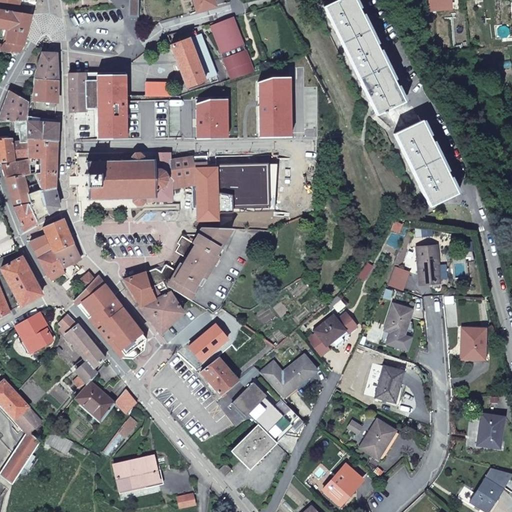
[(191,0),(196,13),(215,7),(212,0),(191,0)]
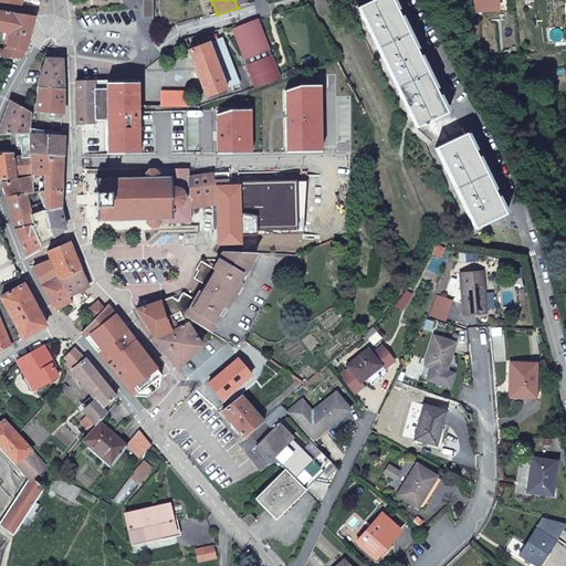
[(373,0),(358,8),(417,127),(447,113),(390,0),(373,0)]
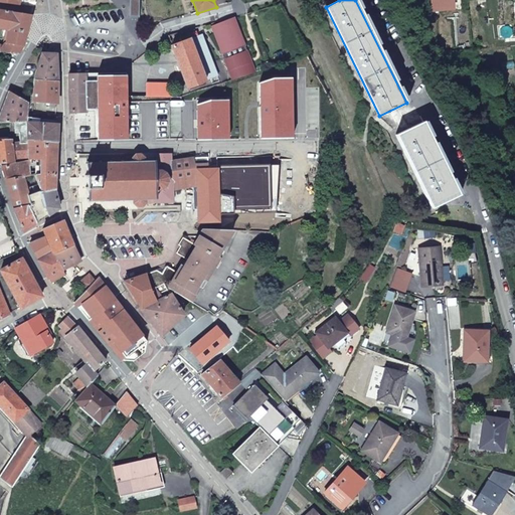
[(453,0),(432,0),(433,11),(444,10),(454,10),(453,0)]
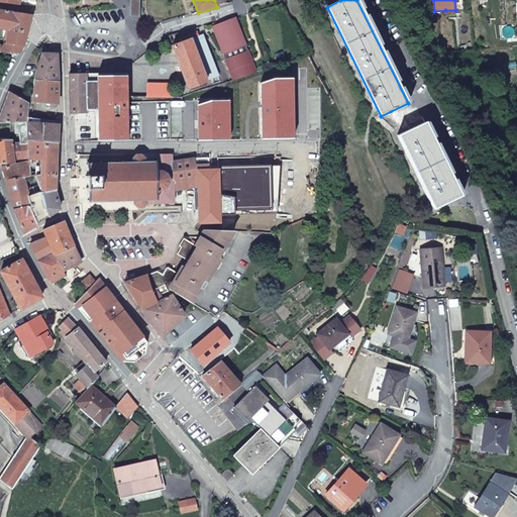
[(0,53),(11,55),(18,56),(23,45),(31,15),(0,9),(0,28),(8,30),(6,43),(2,48),(0,46),(0,53)]
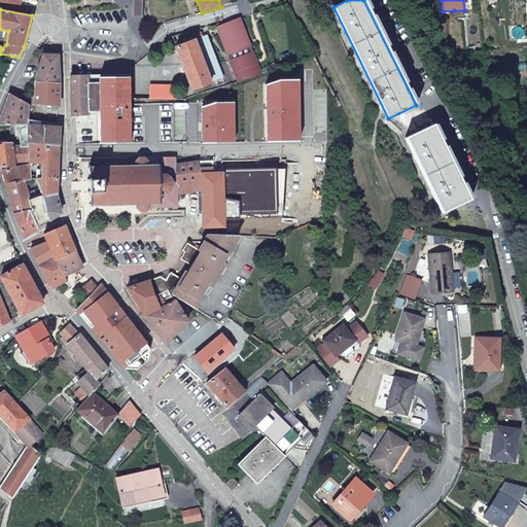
[(217,27),(227,56),(231,55),(233,59),(230,60),(238,81),(261,73),(252,50),(251,51),(239,19),(217,27)]
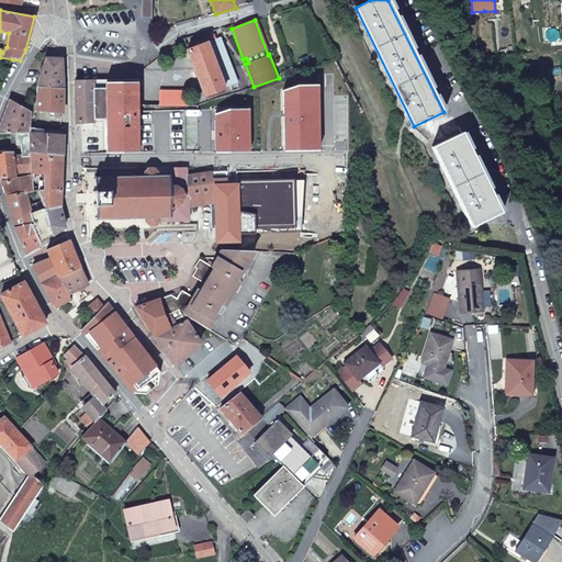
[(237,83),(220,37),(188,49),(205,96),(237,83)]
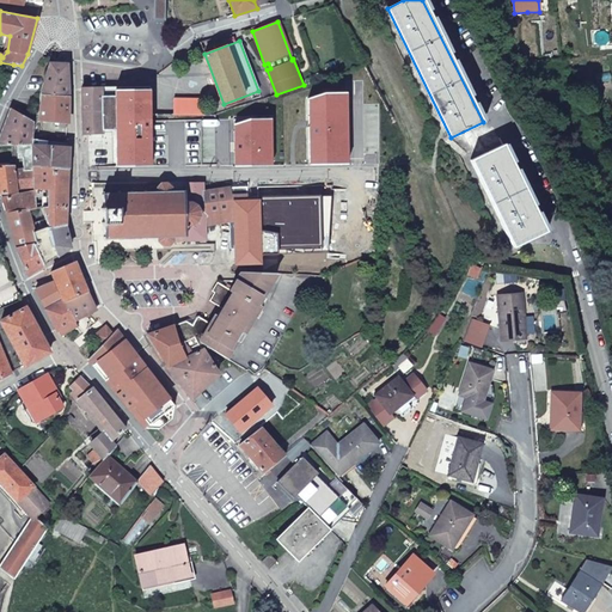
[(41,93),(68,96),(67,65),(49,63),(41,93)]
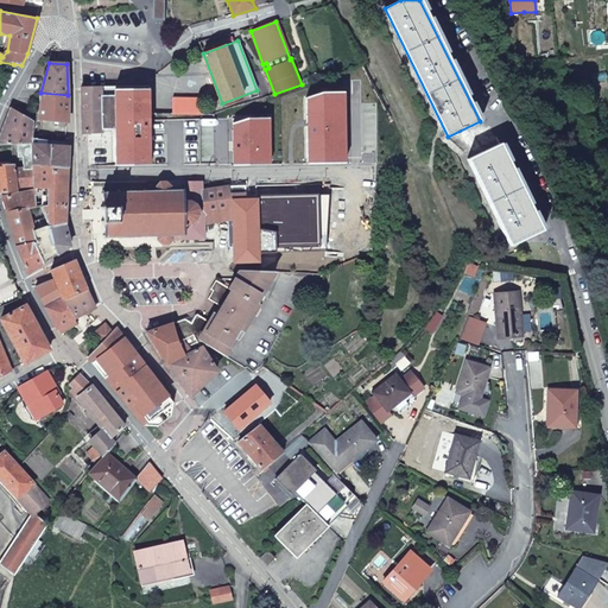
[(101,88),(101,130),(114,130),(115,166),(150,165),(149,86),(101,88)]
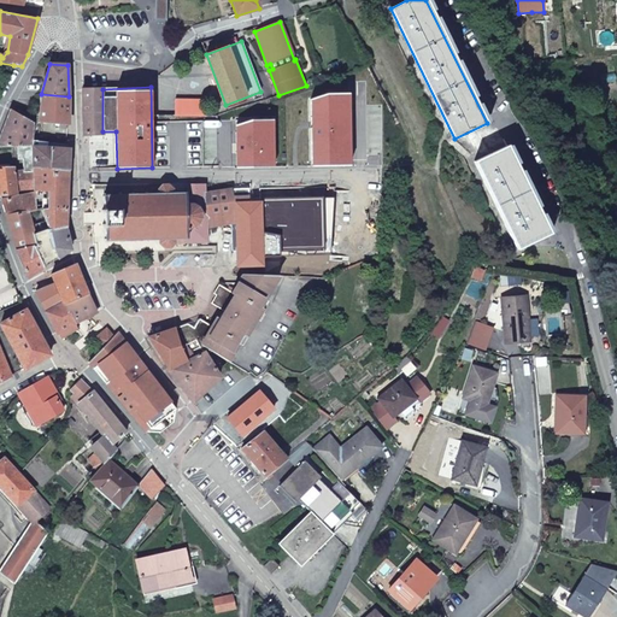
[(103,131),(103,89),(82,89),(83,135),(103,134),(103,131)]
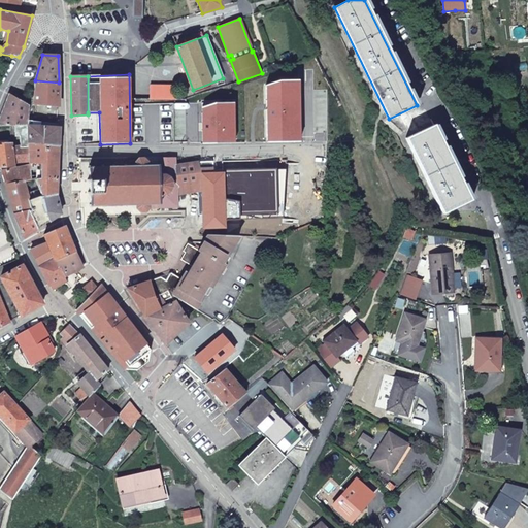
[(58,106),(59,83),(35,80),(32,104),(58,106)]
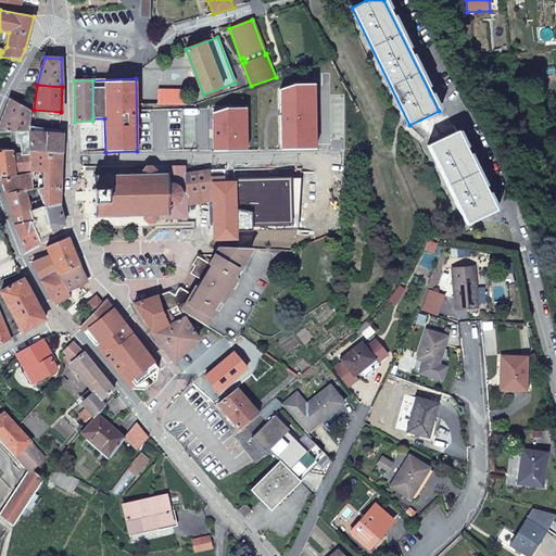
[(158,105),(186,104),(186,92),(158,91),(158,105)]
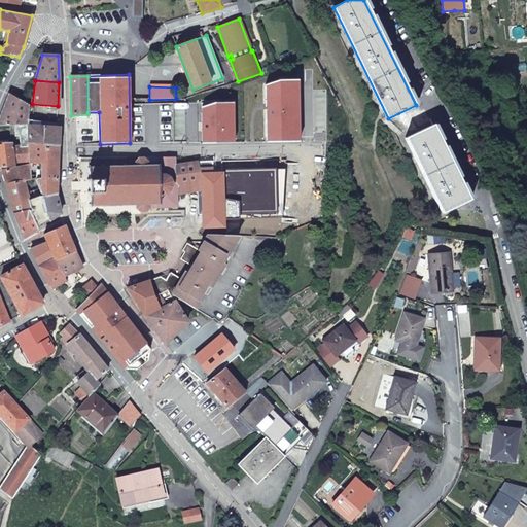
[(0,125),(10,125),(27,125),(28,107),(8,94),(0,116),(0,125)]
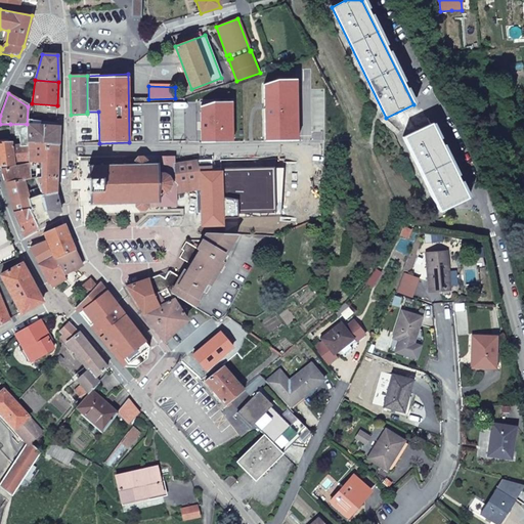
[(46,123),(28,122),(28,123),(29,144),(57,146),(58,127),(46,126),(46,123)]
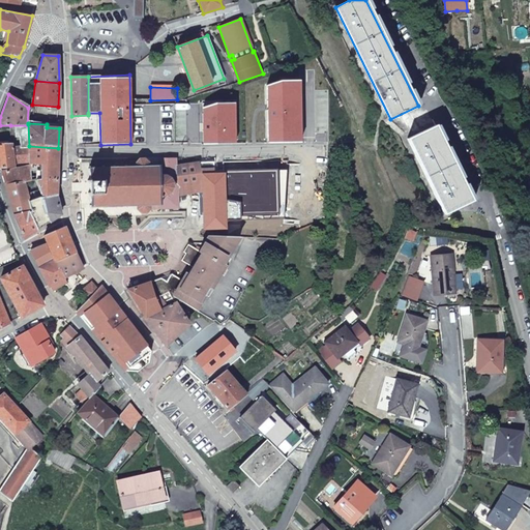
[(29,146),(28,124),(27,125),(10,125),(10,137),(20,137),(20,146),(12,148),(11,144),(0,144),(0,167),(15,166),(15,163),(29,163),(29,146)]
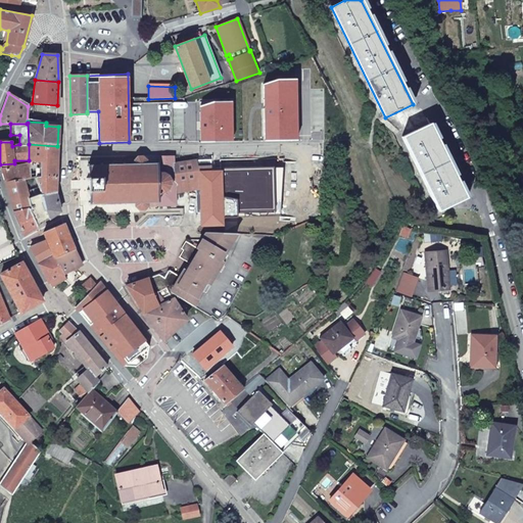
[(430,124),(403,137),(439,211),(466,197),(430,124)]
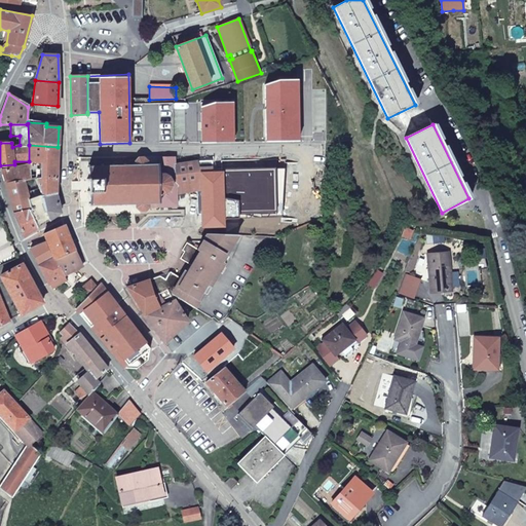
[(58,147),(29,145),(29,161),(30,163),(32,163),(32,164),(34,170),(39,170),(39,161),(41,162),(41,179),(37,179),(39,187),(41,194),(41,196),(54,194),(58,150),(58,147)]
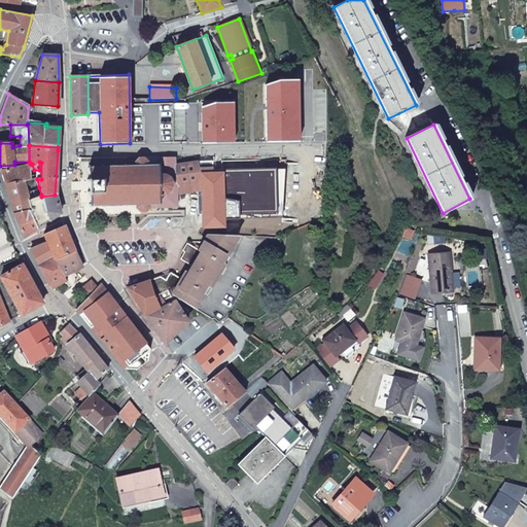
[(149,208),(177,207),(177,192),(177,186),(176,166),(175,166),(175,157),(159,157),(159,167),(148,167),(148,162),(143,157),(139,159),(136,163),(136,167),(114,166),(91,168),(91,166),(89,166),(88,194),(90,195),(90,208),(92,208),(92,206),(101,205),(101,208),(103,208),(127,207),(127,205),(136,205),(136,208),(140,212),(145,212),(149,208)]
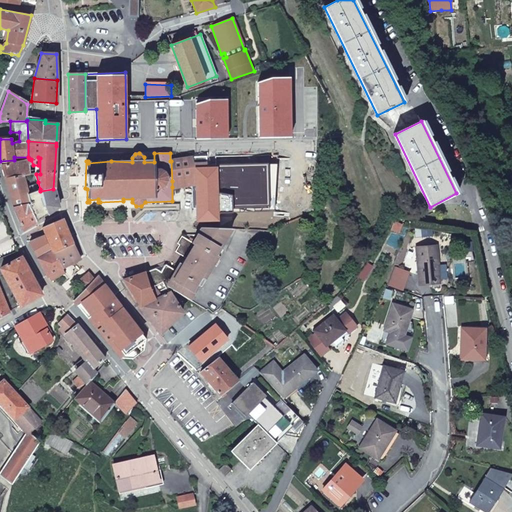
[(197,221),(217,220),(215,156),(205,157),(206,164),(193,164),(193,157),(171,161),(172,181),(195,178),(196,185),(197,221)]
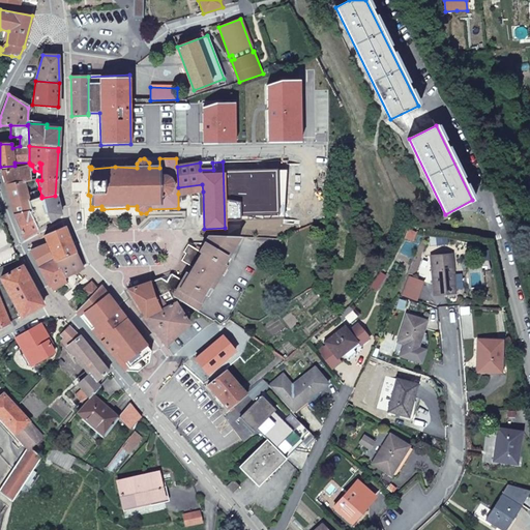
[(34,171),(32,166),(2,172),(5,185),(24,182),(37,179),(34,171)]
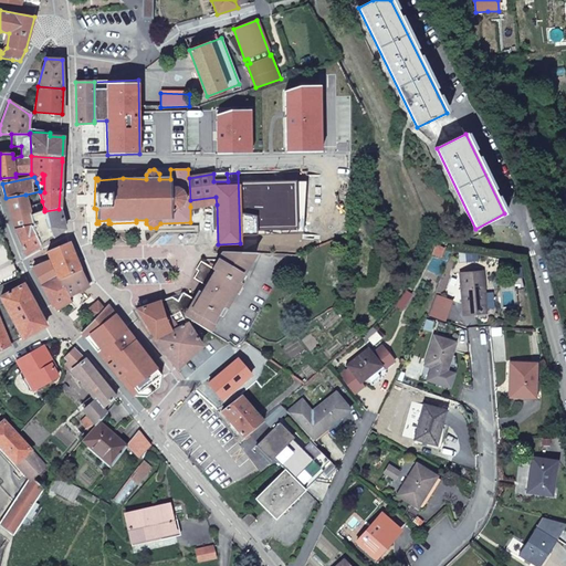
[(29,206),(25,195),(6,198),(12,222),(16,230),(31,227),(34,226),(31,213),(29,206)]
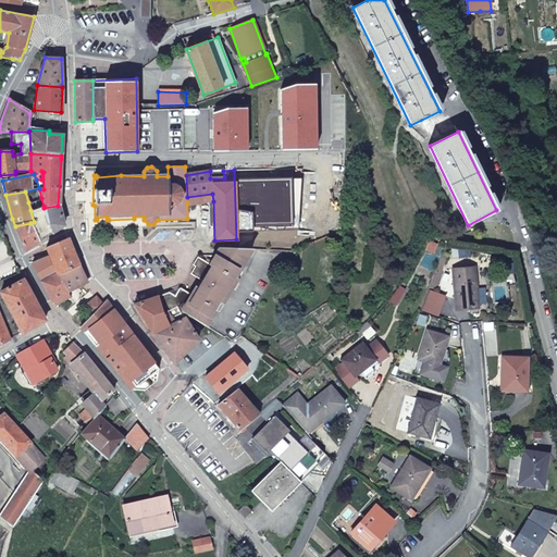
[(187,197),(187,203),(213,201),(212,194),(187,197)]
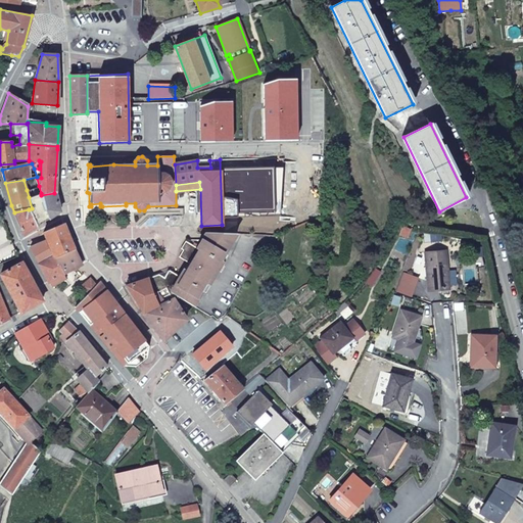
[(29,197),(41,193),(39,186),(27,190),(29,197)]
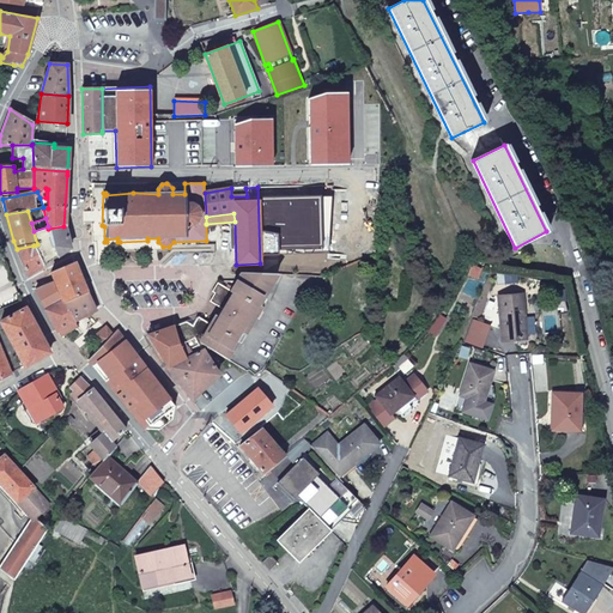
[(71,248),(64,226),(48,229),(48,226),(34,231),(37,244),(34,246),(43,266),(71,248)]
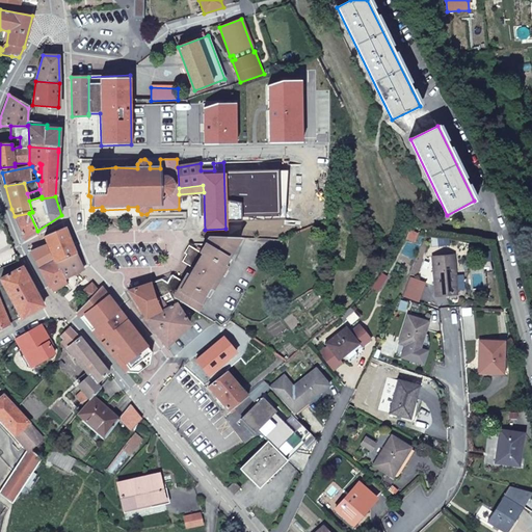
[(29,213),(15,216),(24,239),(37,231),(29,213)]
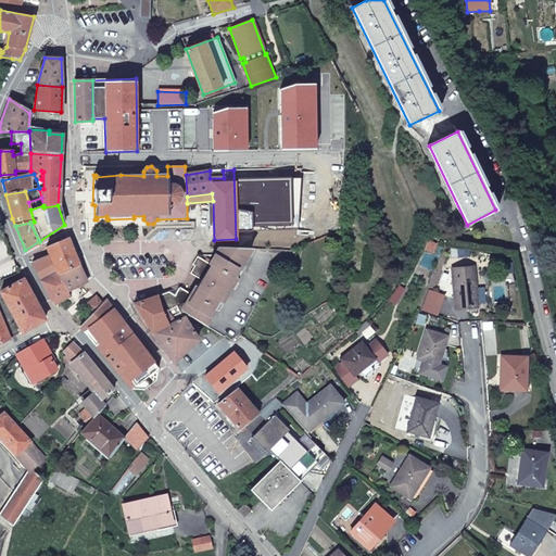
[(41,282),(58,274),(79,265),(68,238),(47,247),(50,256),(32,264),(41,282)]
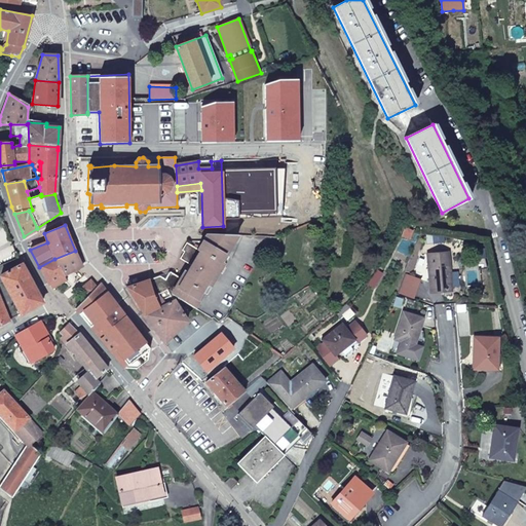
[(221,262),(237,235),(208,234),(197,250),(186,242),(182,251),(184,252),(180,259),(191,266),(187,272),(185,270),(180,278),(170,272),(165,279),(159,275),(149,279),(155,295),(159,294),(167,290),(174,300),(176,302),(180,300),(194,308),(208,285),(210,287),(223,264),(221,262)]
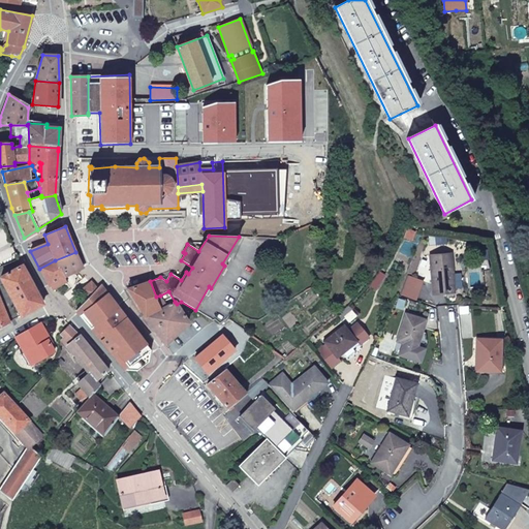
[(55,260),(63,278),(83,268),(75,252),(55,260)]
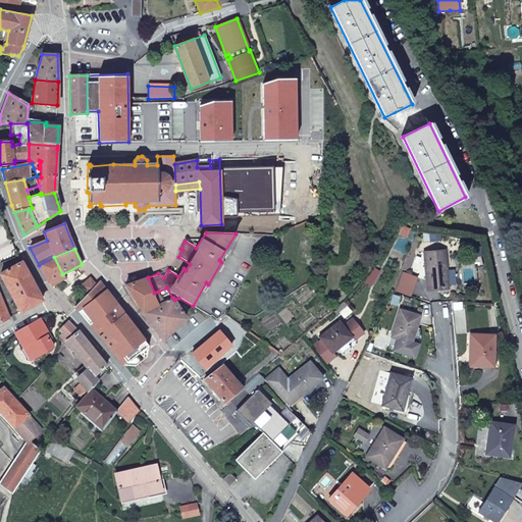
[(444,251),(425,253),(427,290),(447,288),(444,251)]
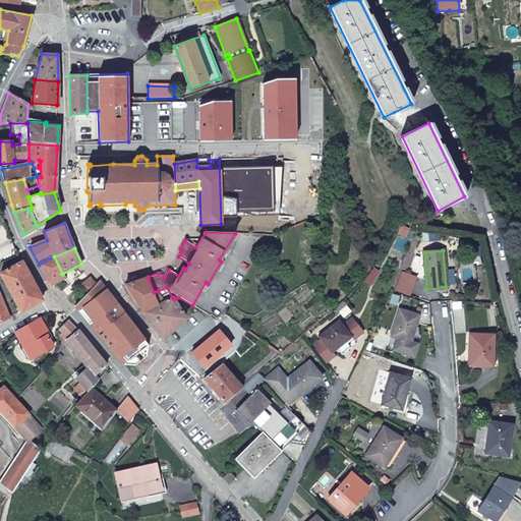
[(65,279),(62,274),(54,256),(39,265),(49,282),(52,286),(65,279)]
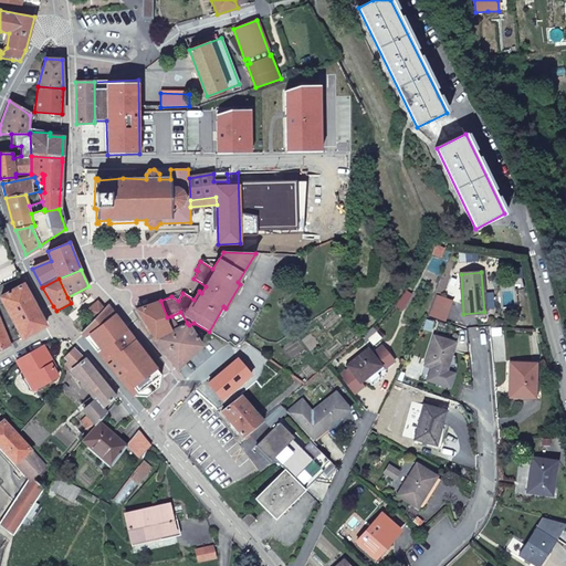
[(45,325),(23,285),(1,297),(22,338),(45,325)]
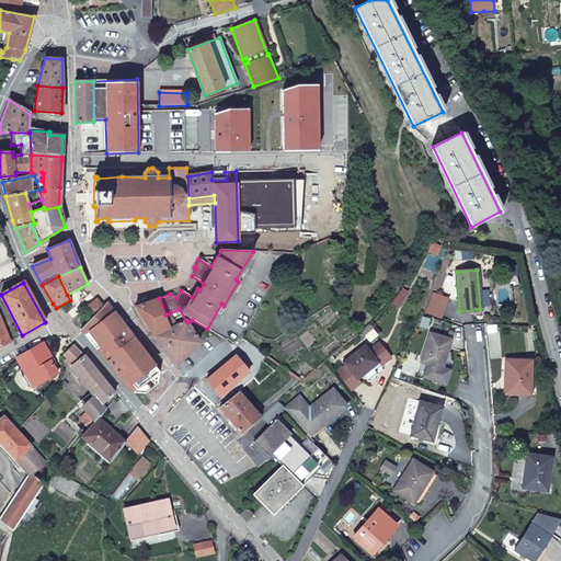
[(170,328),(165,315),(159,298),(135,307),(152,335),(170,328)]
